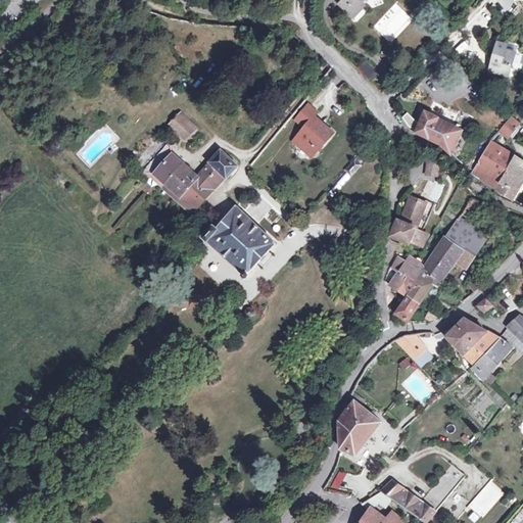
[(341,0),(338,4),(352,17),(364,5),(361,2),(363,0),(341,0)]
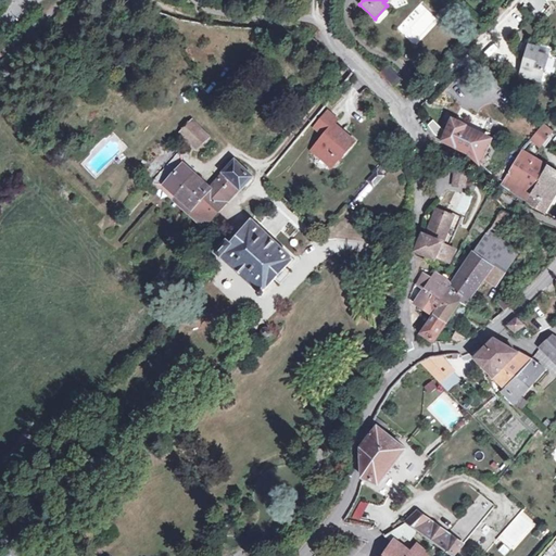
[(538,48),(528,45),(520,75),(540,80),(547,55),(536,53),(538,48)]
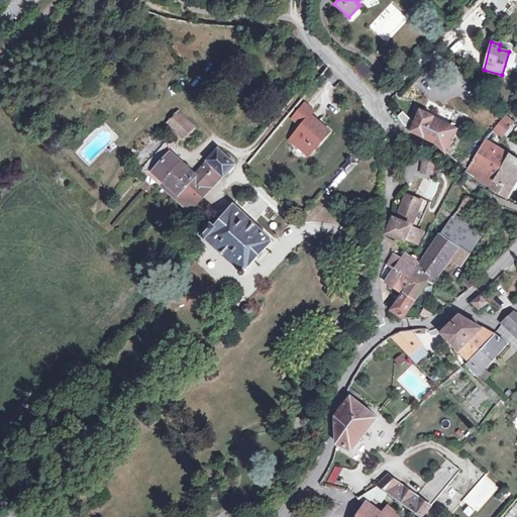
[(365,81),(372,72),(360,61),(352,69),(365,81)]
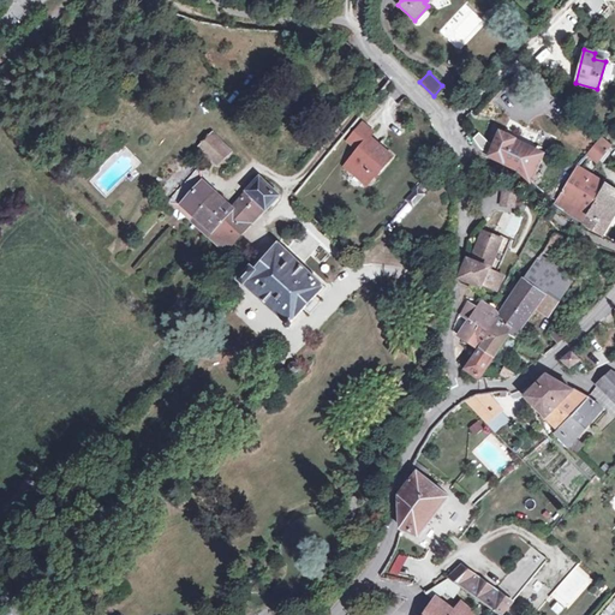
[(358,150),(370,137),(374,133),(364,124),(348,142),(358,150)]
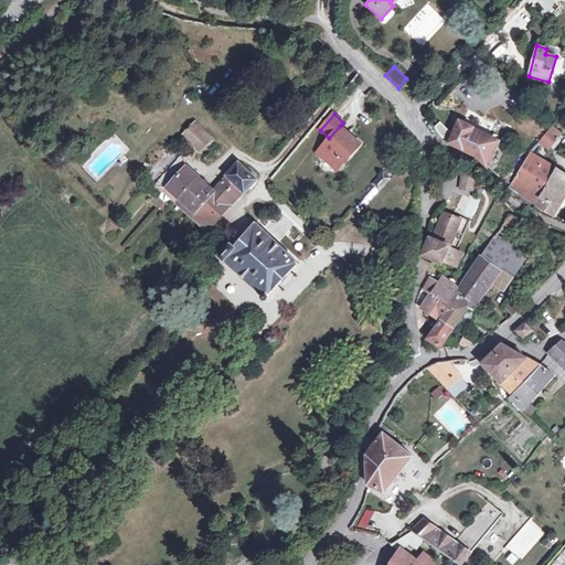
[(433,128),(443,138),(450,131),(439,120),(433,128)]
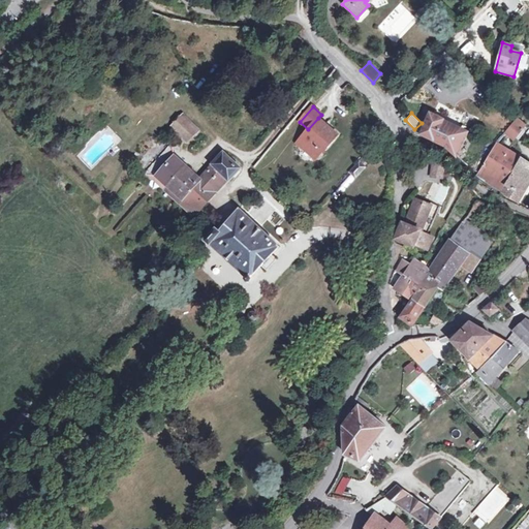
[(182,115),(172,126),(187,142),(198,131),(182,115)]
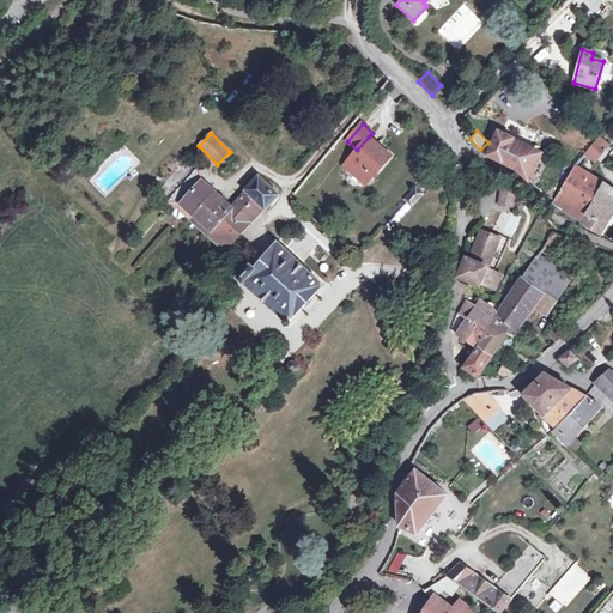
[(540,153),(535,151),(534,155),(511,144),(513,140),(498,133),(490,151),(487,156),(515,169),(527,181),(540,153)]
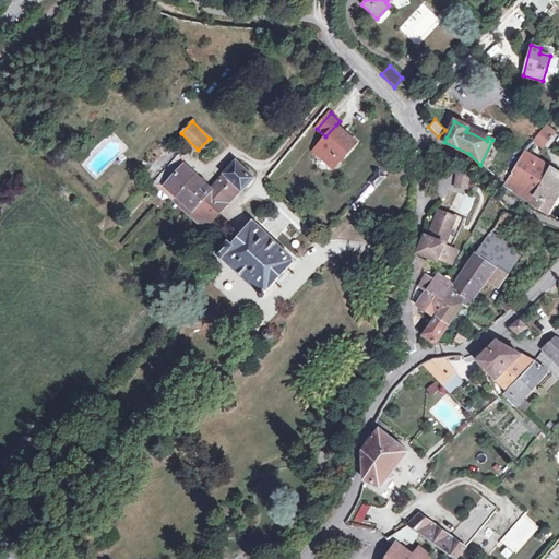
[(356,142),(336,125),(325,137),(313,152),(330,166),(337,156),(341,159),(356,142)]
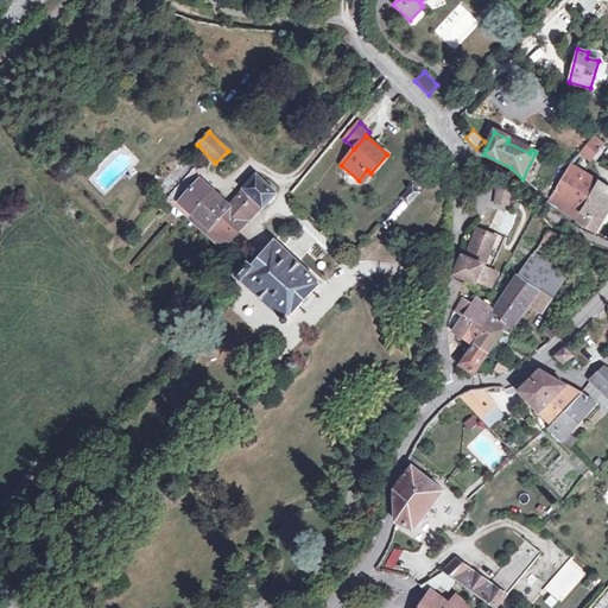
[(530,153),(531,150),(508,139),(507,143),(530,153)]
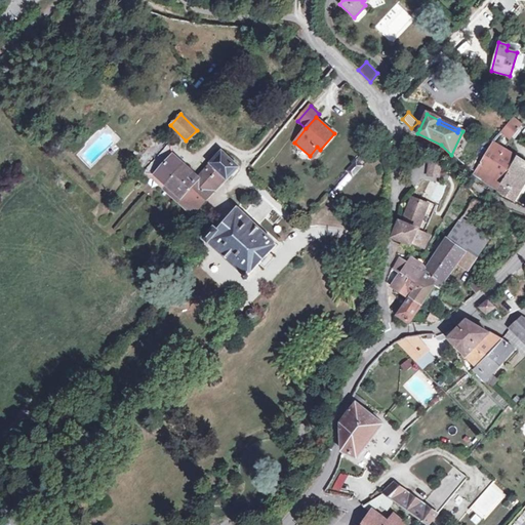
[(517,133),(516,131),(520,127),(512,120),(501,132),(510,139),(512,137),(513,138),(517,133)]
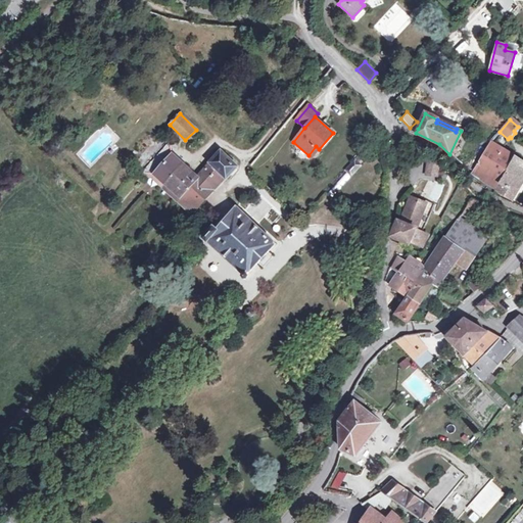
[(164,183),(182,163),(171,153),(168,143),(141,171),(143,172),(153,174),(164,183)]
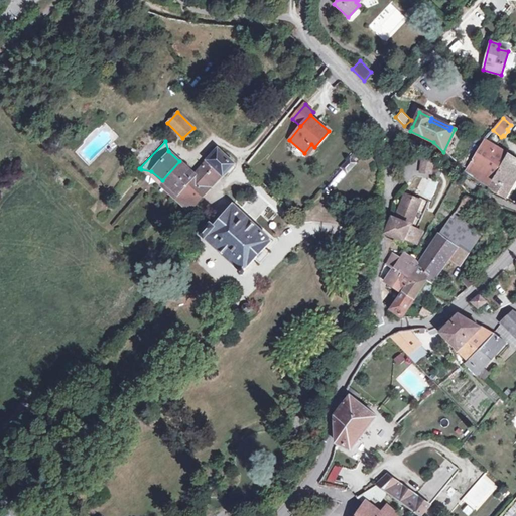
[(467,169),(466,170),(468,172),(490,186),(491,185),(501,169),(503,164),(508,155),(483,141),(476,154),(467,169)]
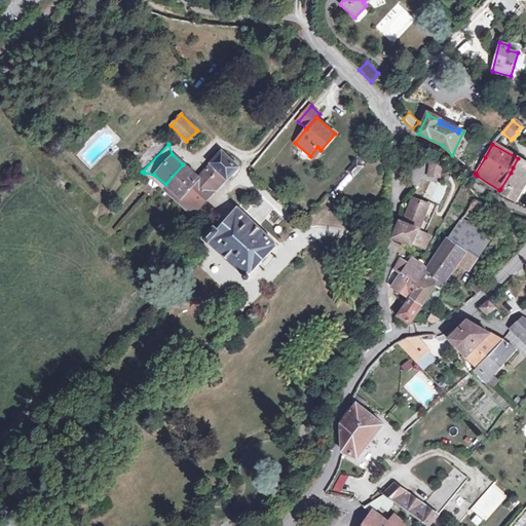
[(317,147),(310,156),(313,158),(321,150),(317,147)]
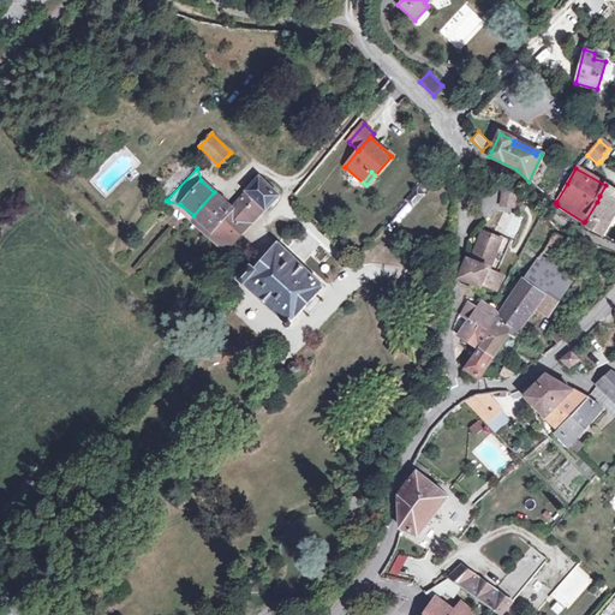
[(236,204),(254,220),(254,221),(266,209),(279,196),(260,178),(236,204)]
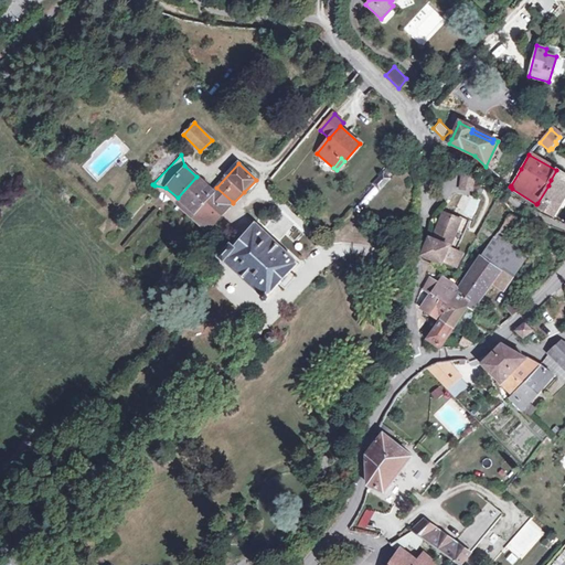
[(548,185),(537,203),(543,205),(541,209),(554,216),(564,195),(564,174),(556,170),(551,180),(548,185)]
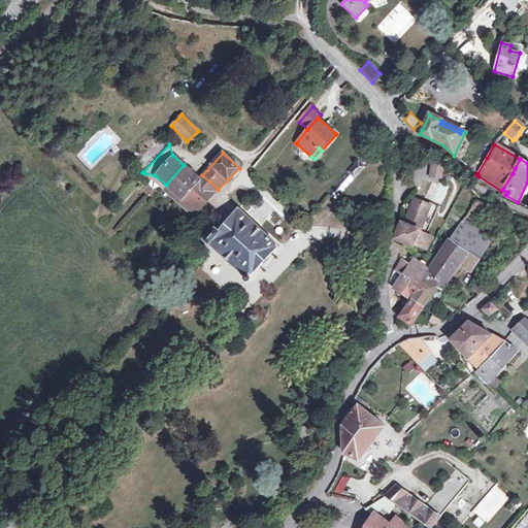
[(357,161),(348,171),(354,177),(363,167),(357,161)]
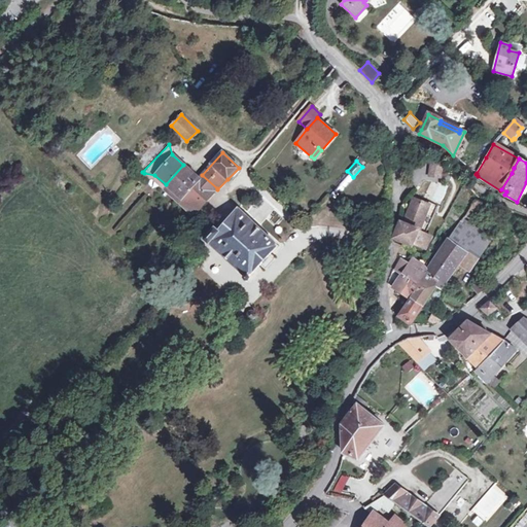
[(441,164),(430,163),(428,177),(440,178),(441,164)]
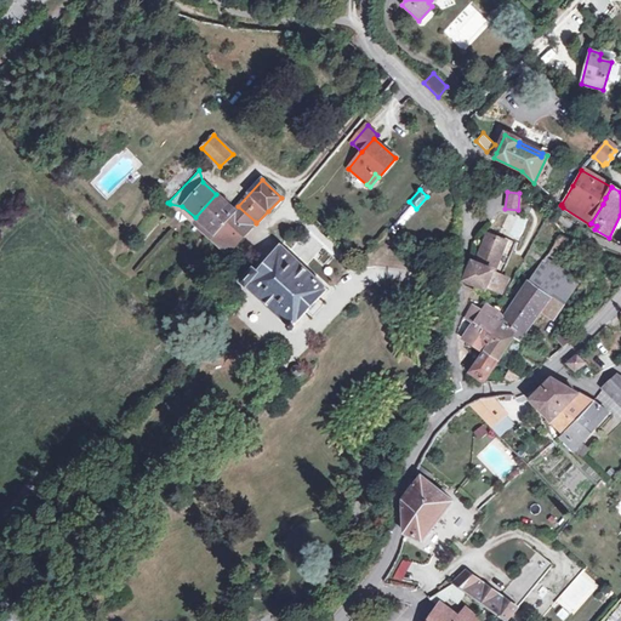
[(197,218),(192,223),(209,238),(214,233),(214,234),(234,210),(232,208),(223,200),(216,194),(195,217),(197,218)]
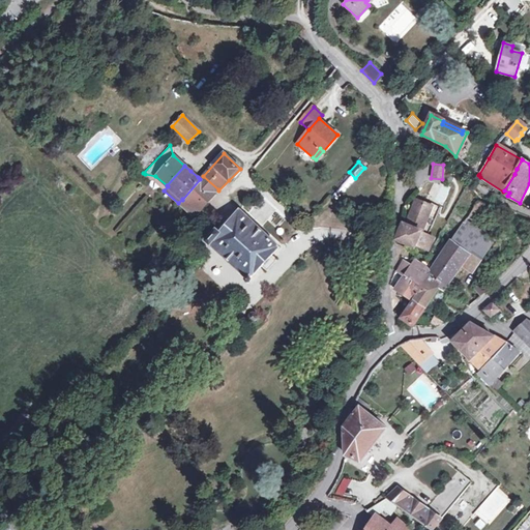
[(355,178),(349,172),(328,196),(334,201),(355,178)]
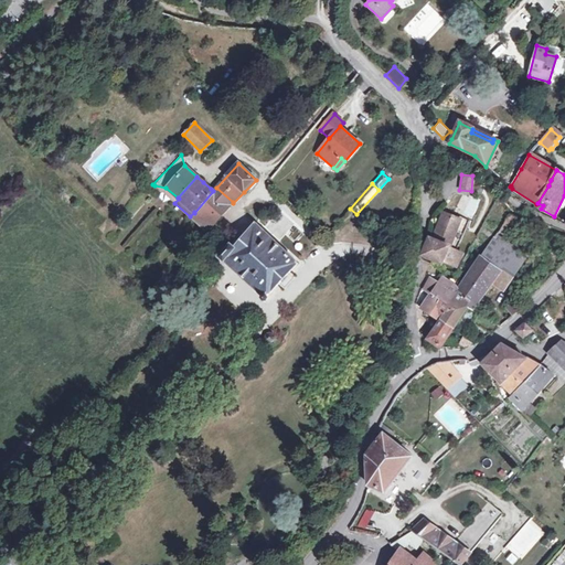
[(166,188),(155,185),(152,190),(162,192),(168,198),(174,203),(179,199),(178,198),(166,188)]
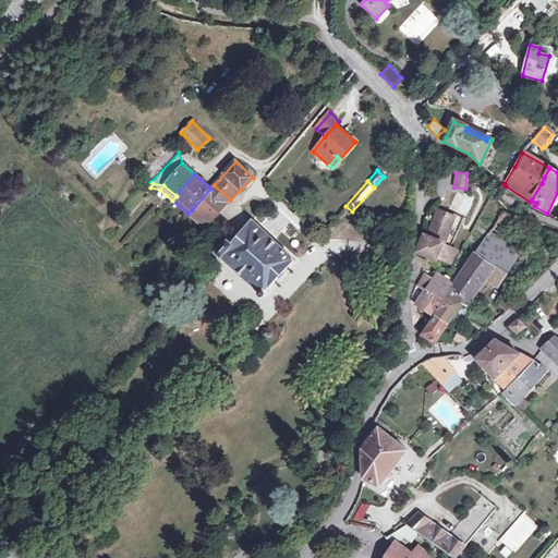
[(230,199),(214,185),(210,189),(192,210),(207,225),(230,199)]
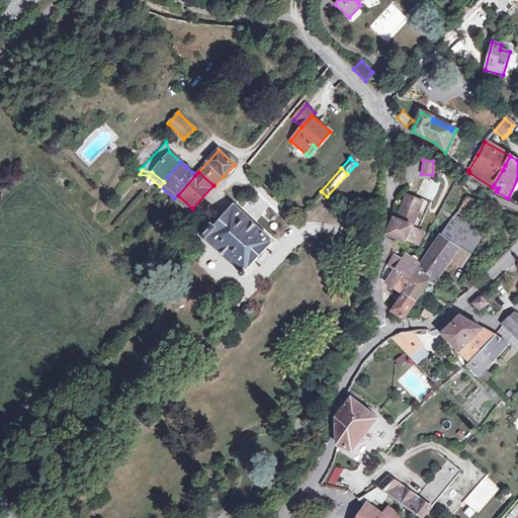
[(410,193),(408,196),(422,201),(411,228),(413,229),(418,231),(430,202),(410,193)]
